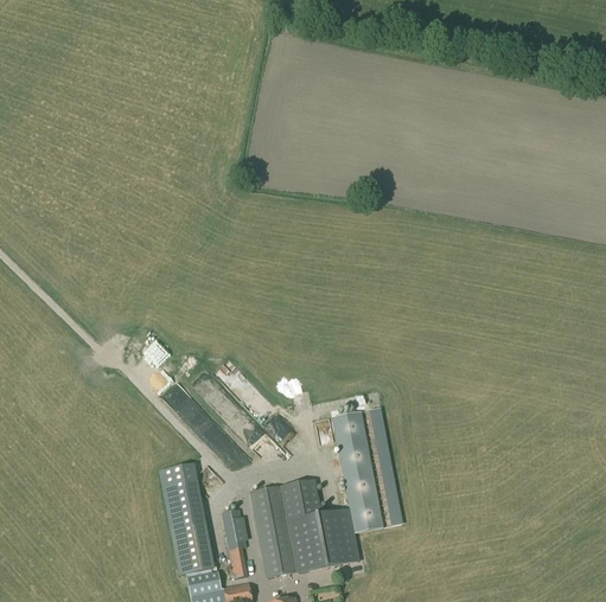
[(381,407),(370,409),(393,525),(403,523),(381,407)]
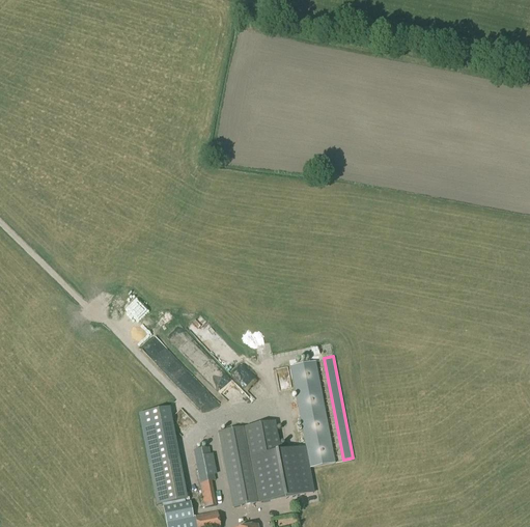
[(316,360),(291,364),(296,388),(310,465),(335,461),(324,398),(316,360)]
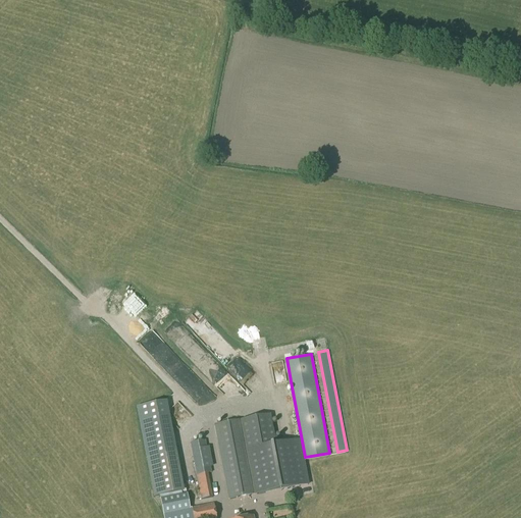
[(138,405),(153,483),(181,478),(166,399),(138,405)]
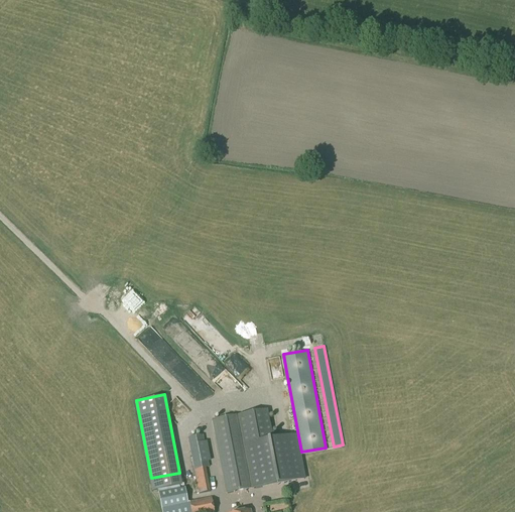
[(266,407),(212,417),(226,490),(251,485),(252,486),(304,476),(296,431),(272,436),(266,407)]
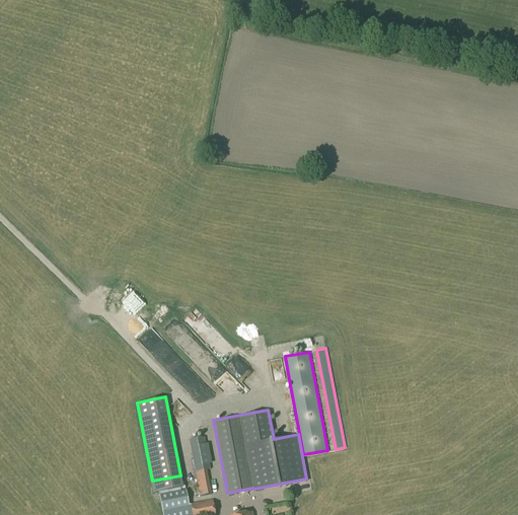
[(190,438),(196,469),(207,467),(210,466),(204,435),(190,438)]
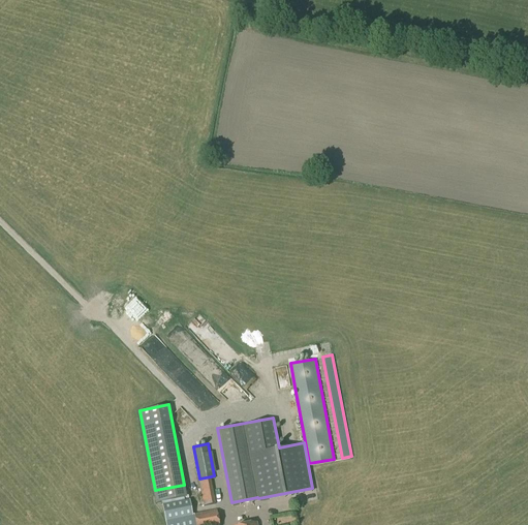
[(199,479),(204,503),(215,500),(211,476),(199,479)]
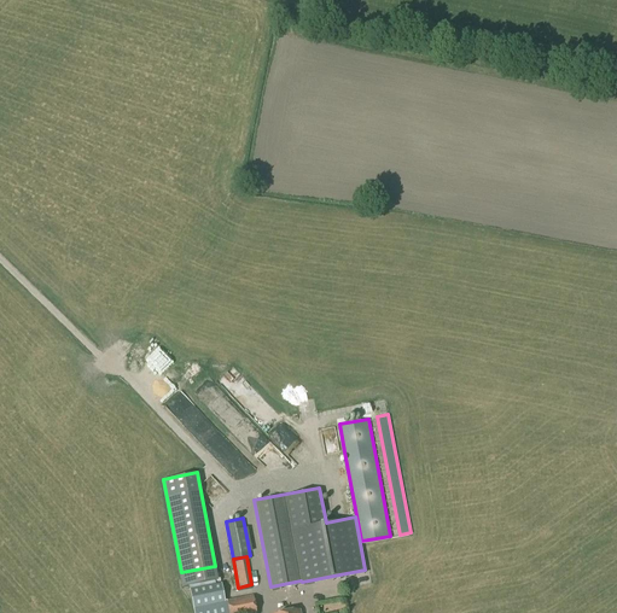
[(215,566),(181,572),(184,584),(190,583),(216,578),(217,578),(215,566)]
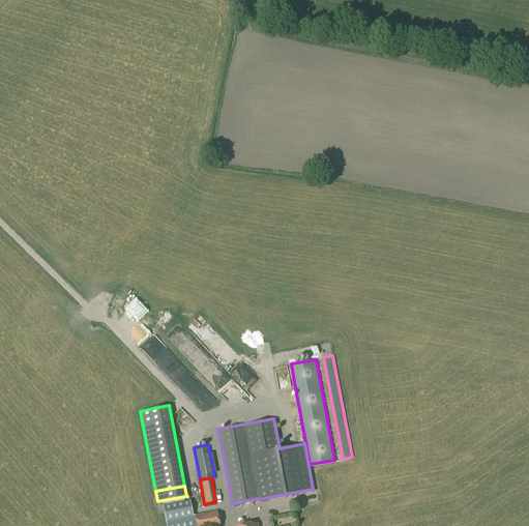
[(185,499),(164,503),(168,525),(197,525),(196,514),(194,514),(190,498),(185,499)]
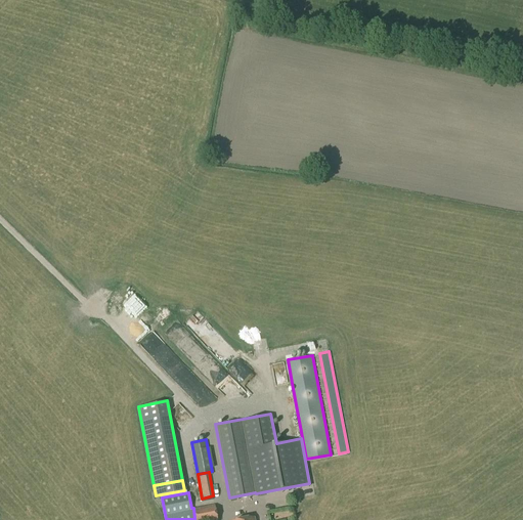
[(215,503),(192,507),(193,508),(194,519),(216,519),(218,519),(215,503)]
